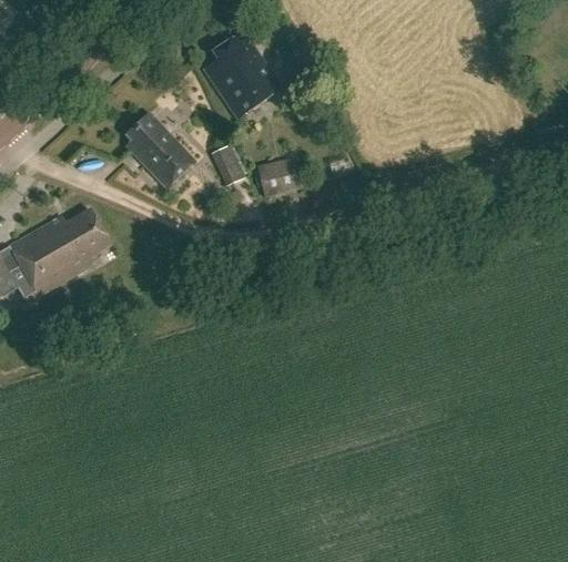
[(281,85),(243,30),(212,51),(216,58),(203,67),(236,115),(281,85)]
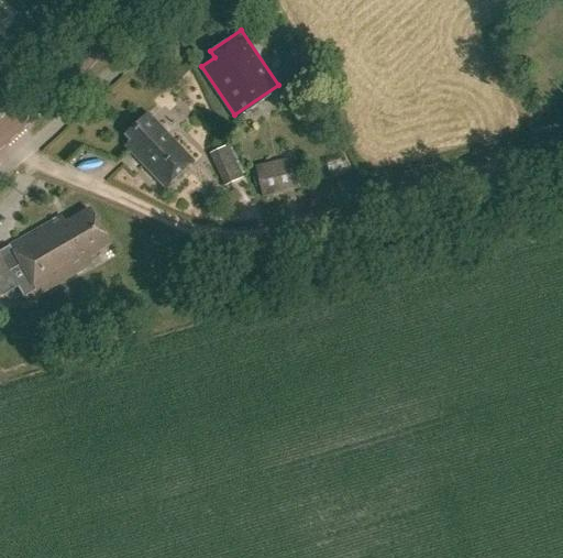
[(192,159),(146,110),(123,133),(130,140),(125,143),(164,185),(192,159)]
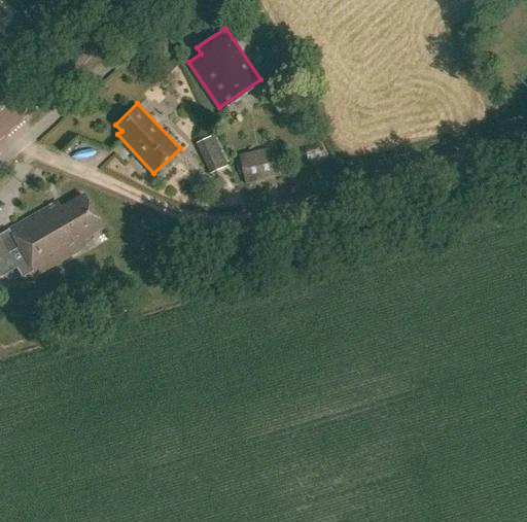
[(211,134),(197,140),(209,170),(223,164),(211,134)]
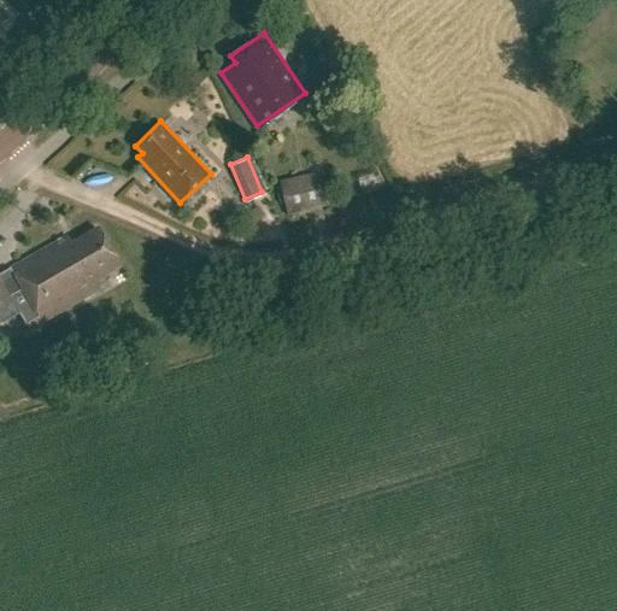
[(318,169),(282,177),(289,212),(327,204),(318,169)]
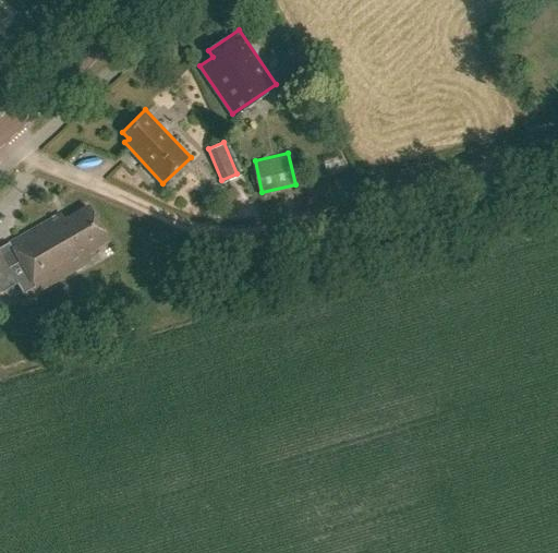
[(11,245),(0,251),(0,271),(8,266),(25,297),(89,260),(85,253),(108,240),(87,204),(63,217),(60,211),(9,241),(11,245)]
